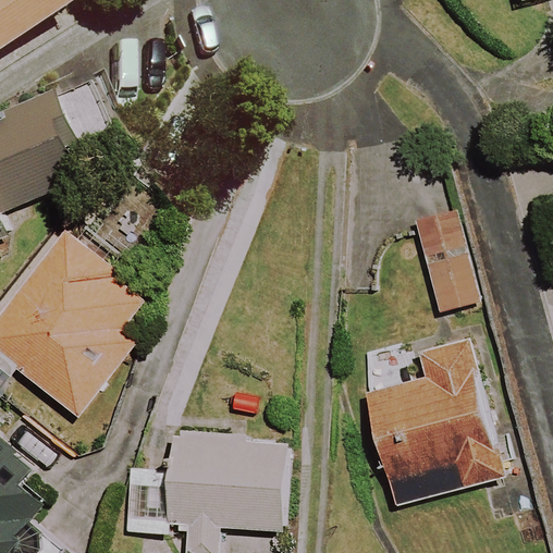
[(0,52),(63,13),(54,0),(0,0),(0,52)]
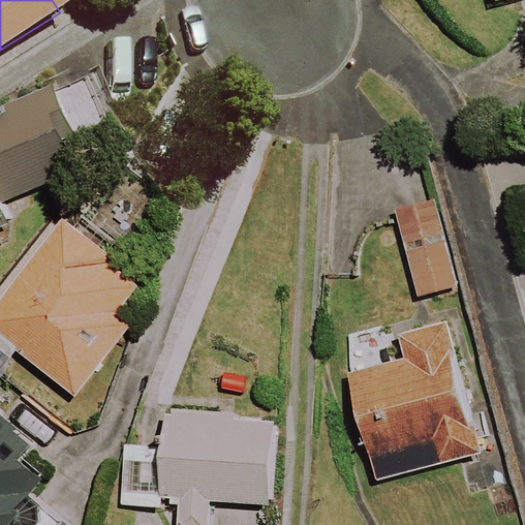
[(78,170),(44,91),(0,110),(0,226),(7,223),(0,206),(0,204),(78,170)]
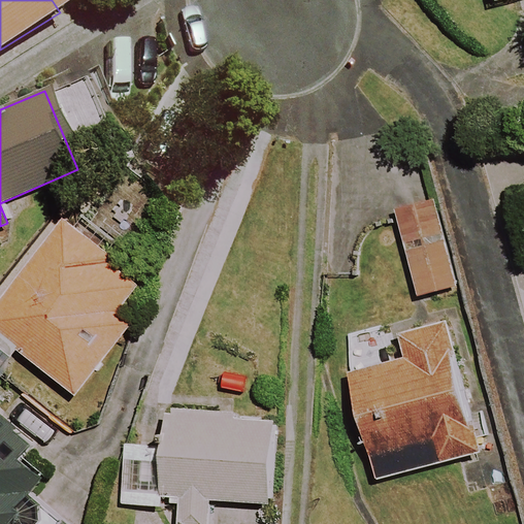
[(60,223),(0,298),(0,336),(73,395),(127,328),(115,317),(139,285),(60,223)]
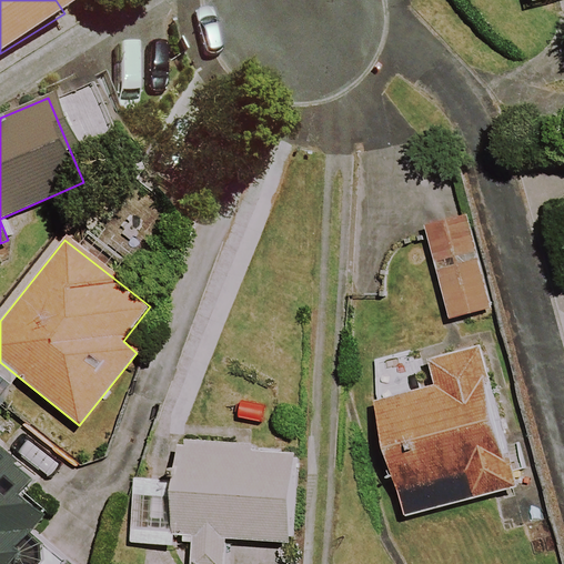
[(490,309),(479,259),(435,269),(445,319),(490,309)]
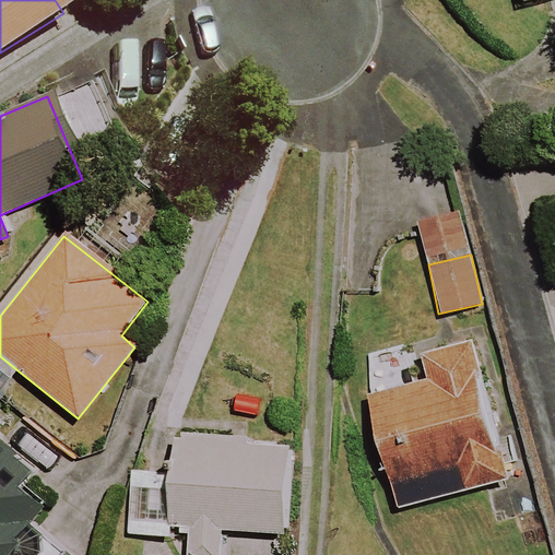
[(507,482),(474,338),(417,351),(423,378),(366,391),(392,508),(507,482)]
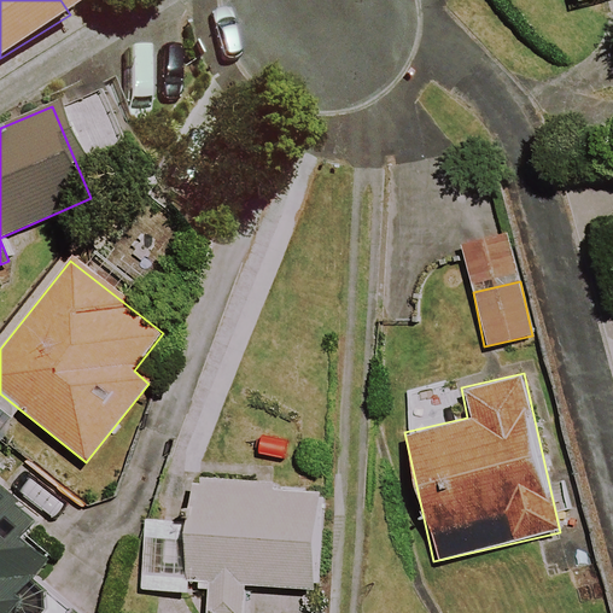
[(0,612),(62,612),(69,605),(42,584),(77,539),(0,479),(0,612)]
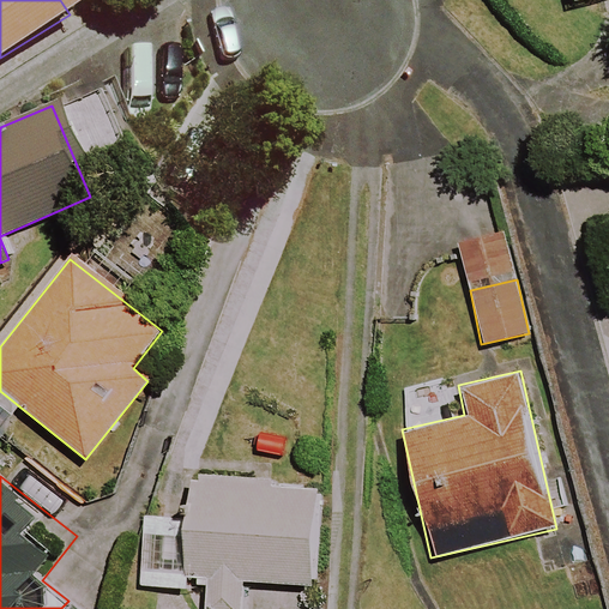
[(317,483),(193,477),(191,519),(142,517),(138,586),(202,590),(200,608),(240,608),(242,582),(312,585),(317,483)]
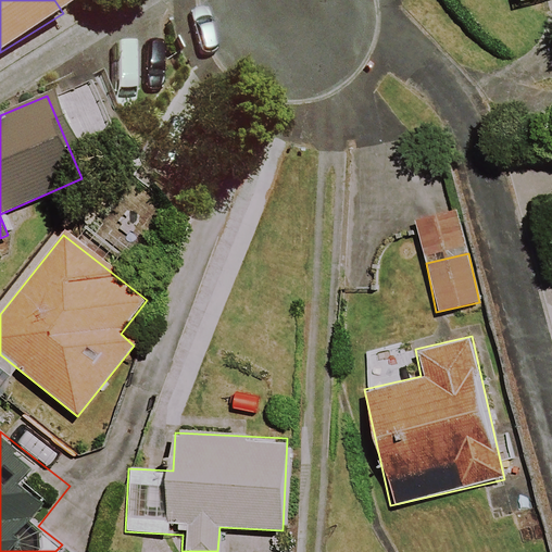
All buildings are outlined.
